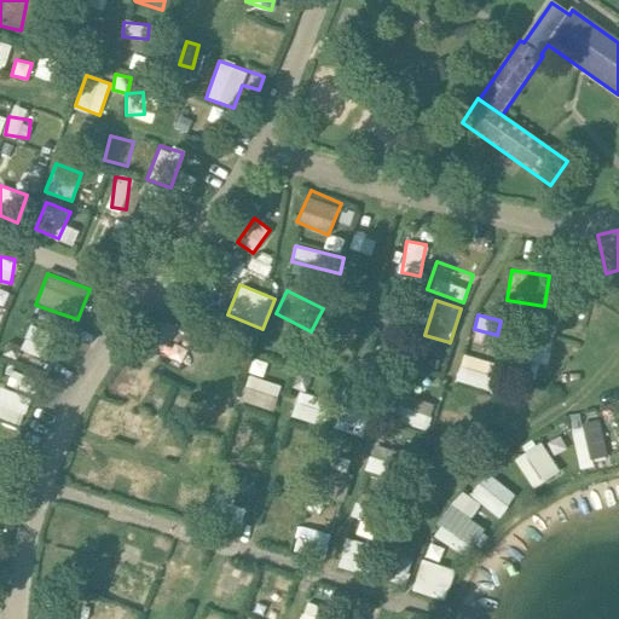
[(154,320),(150,331),(171,339),(174,328),(154,320)]
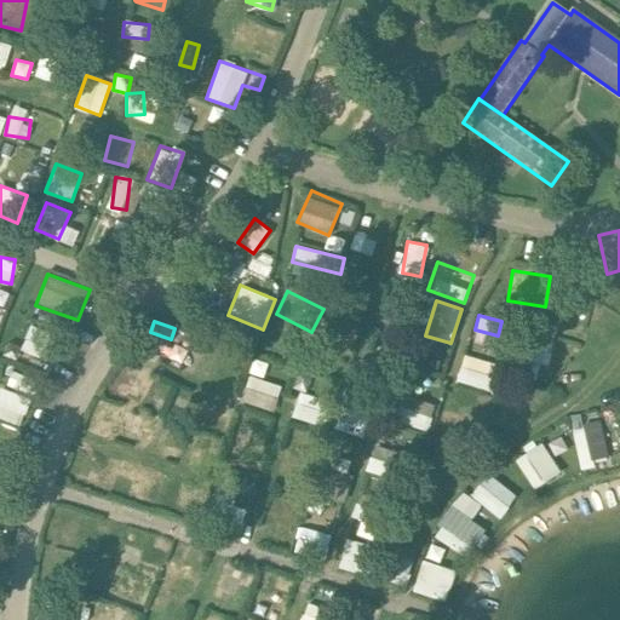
[(19,346),(39,357),(52,334),(33,323),(19,346)]
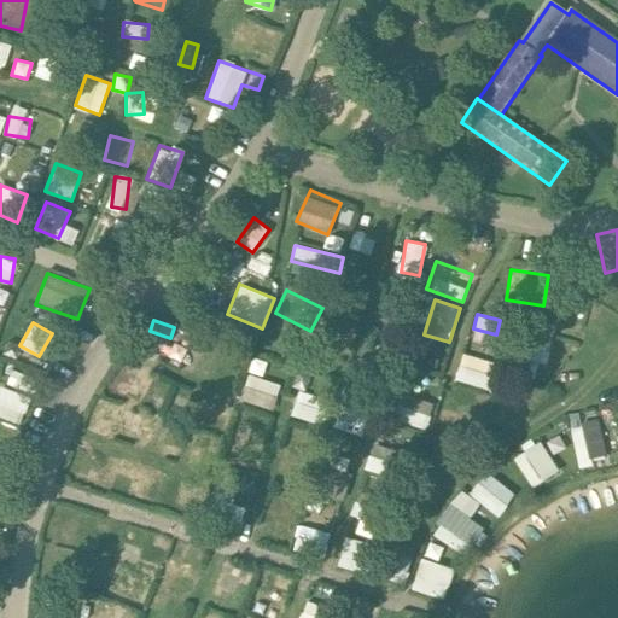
[(204,380),(214,357),(188,348),(180,371),(204,380)]
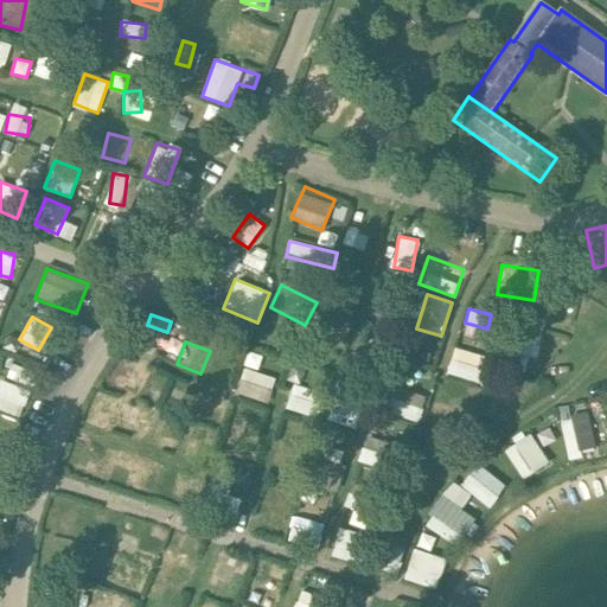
[(454,345),(445,372),(479,384),(489,357),(454,345)]
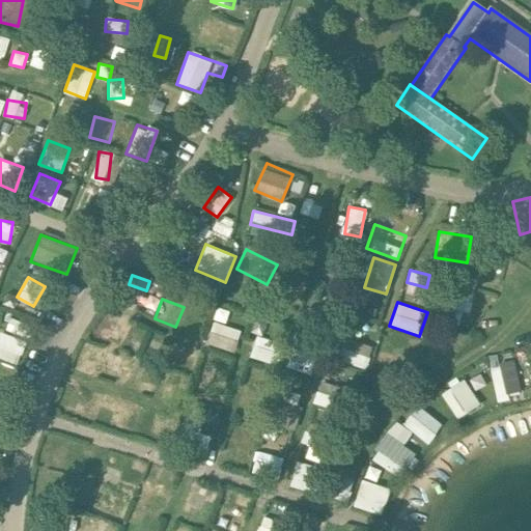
[(118,343),(129,320),(107,310),(96,333),(118,343)]
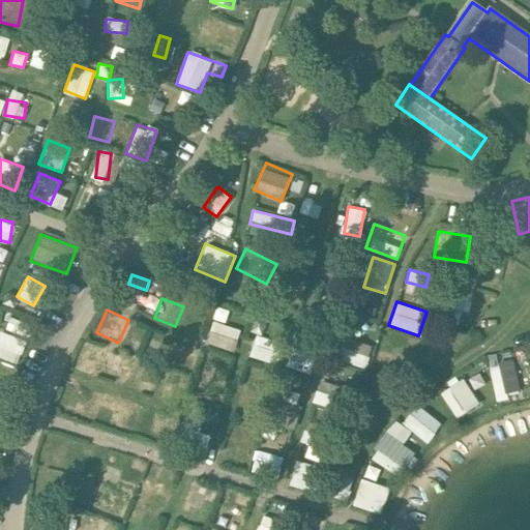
[(10,319),(6,328),(25,334),(29,325),(10,319)]
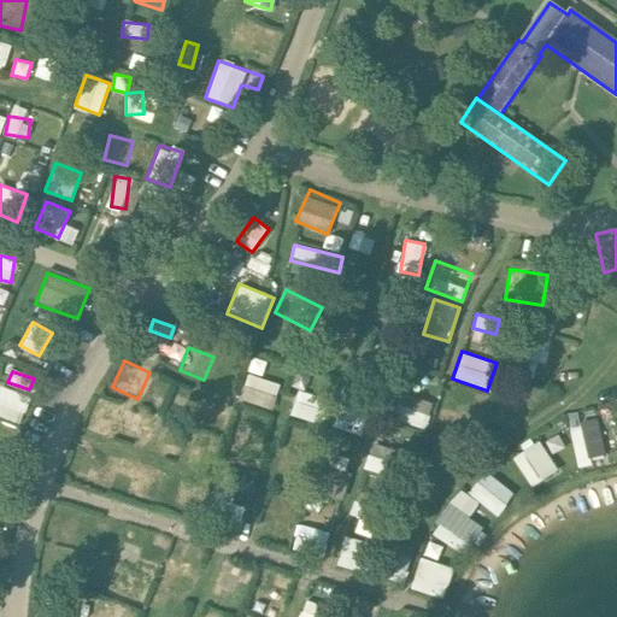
[(271,409),(280,383),(246,372),(239,399),(271,409)]
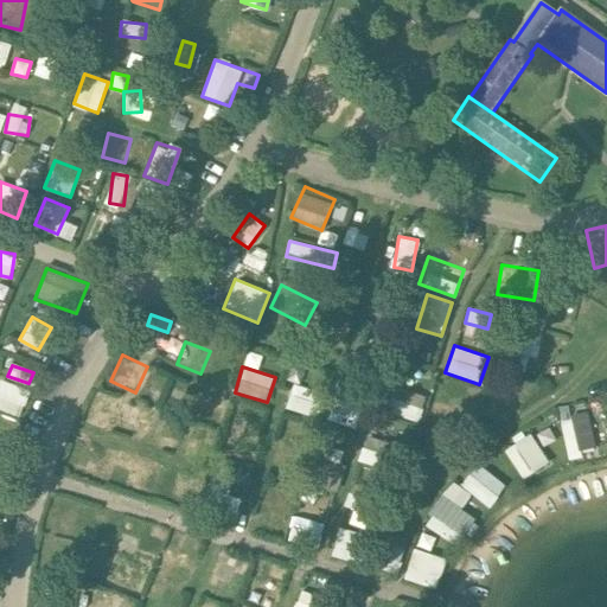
[(0,409),(18,416),(29,390),(0,378),(0,409)]
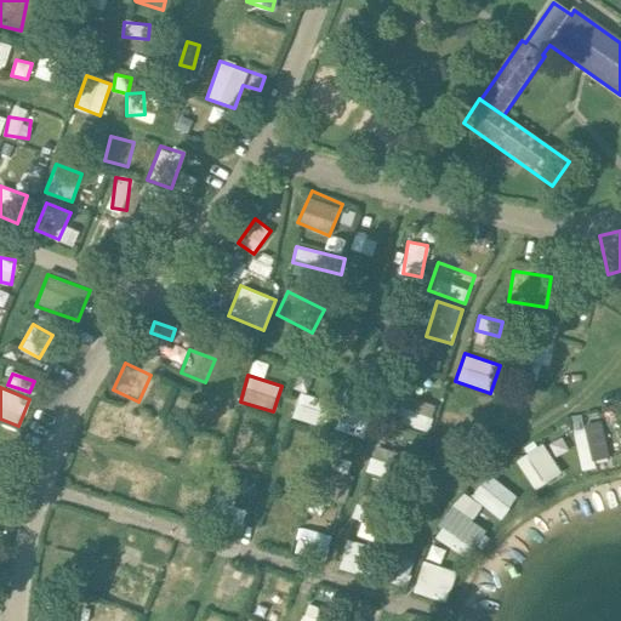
[(320,423),(325,399),(297,393),(292,419),(320,423)]
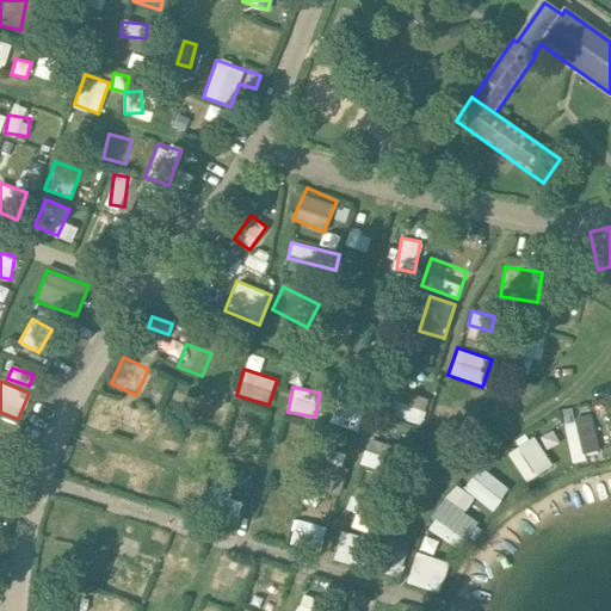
[(394,388),(387,414),(421,423),(429,397),(394,388)]
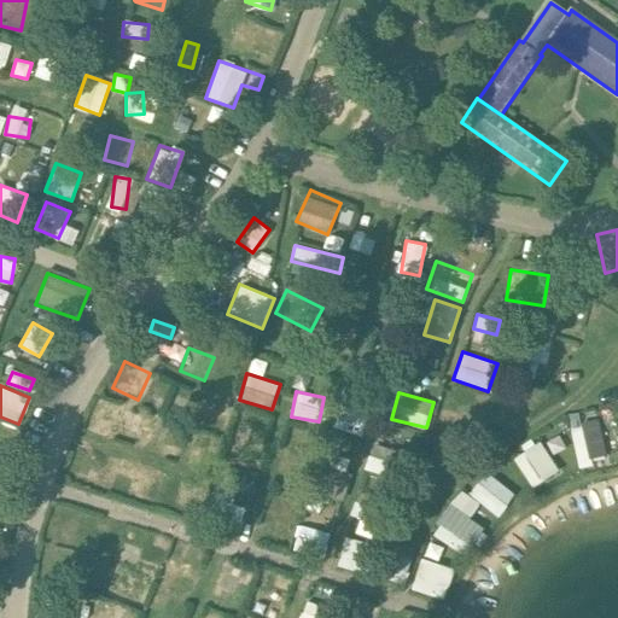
[(222,430),(231,407),(194,395),(186,418),(222,430)]
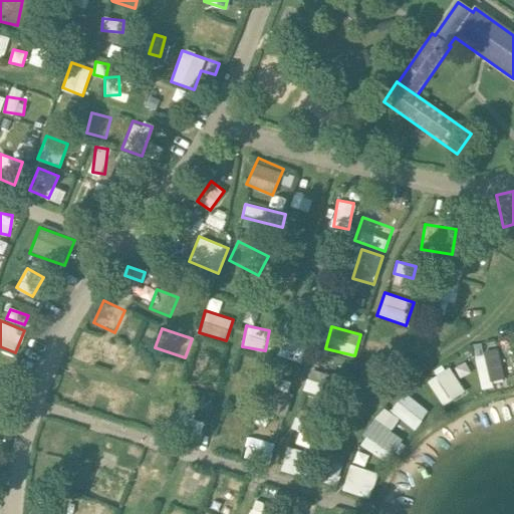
[(111,357),(115,345),(78,332),(69,357),(92,365),(97,352),(111,357)]
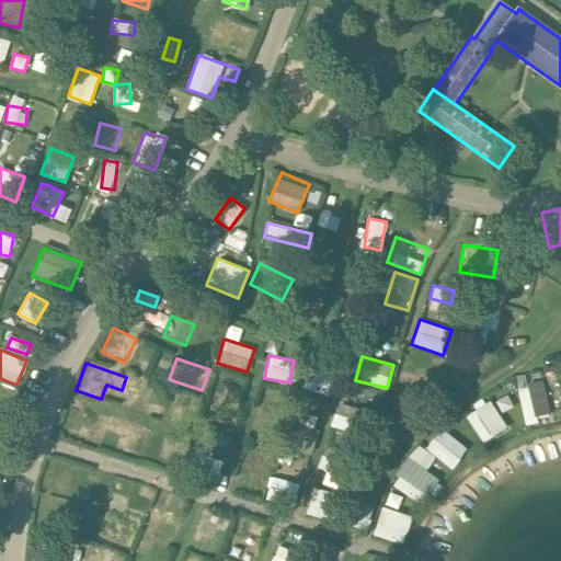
[(425,403),(433,376),(403,367),(396,395),(425,403)]
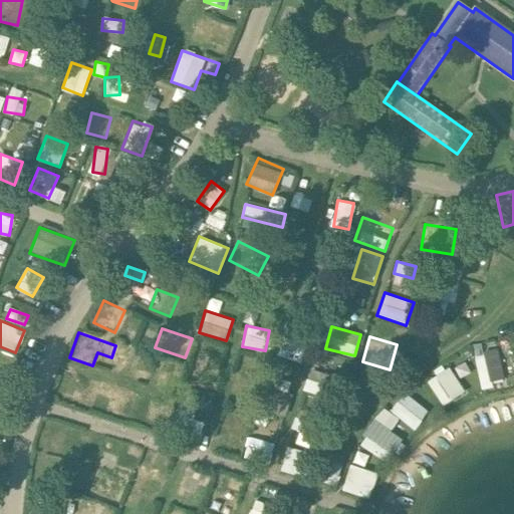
[(410,349),(433,357),(438,344),(415,336),(410,349)]
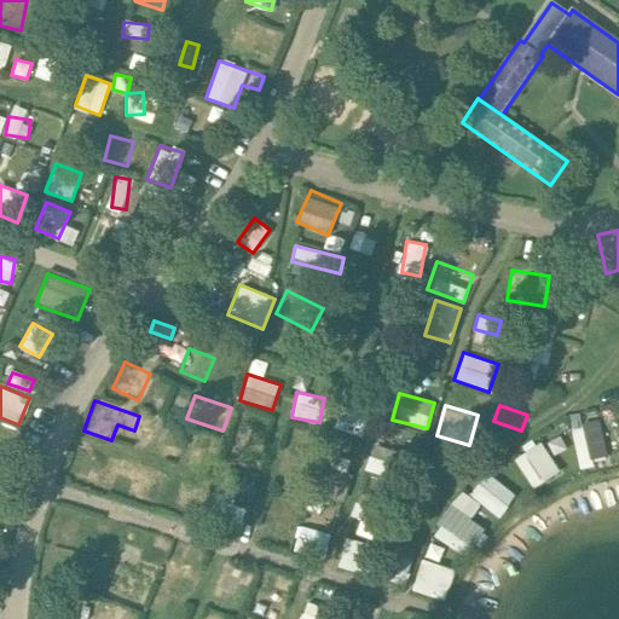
[(362,434),(364,417),(341,412),(337,429),(362,434)]
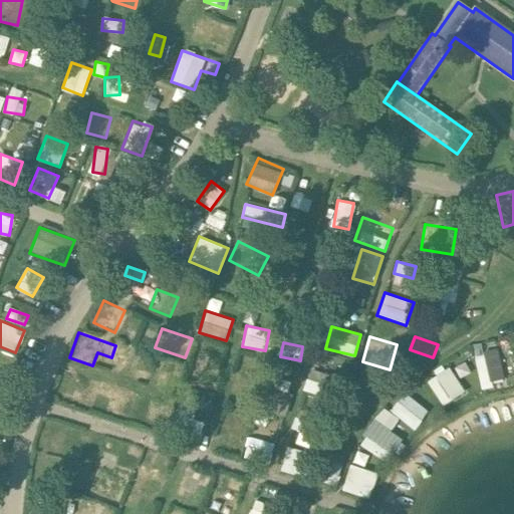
[(499,347),(476,351),(482,386),(505,381),(499,347)]
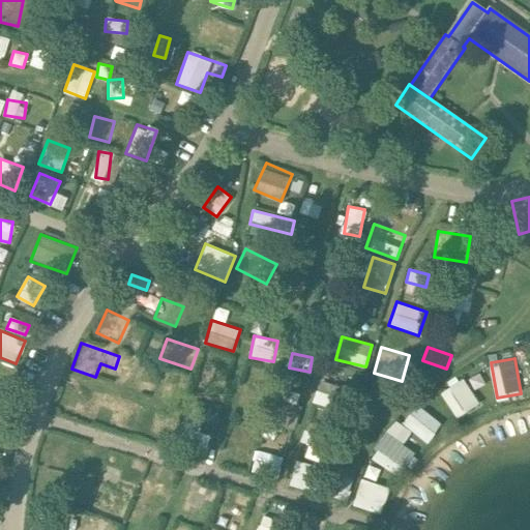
[(196,401),(224,404),(226,380),(199,377),(196,401)]
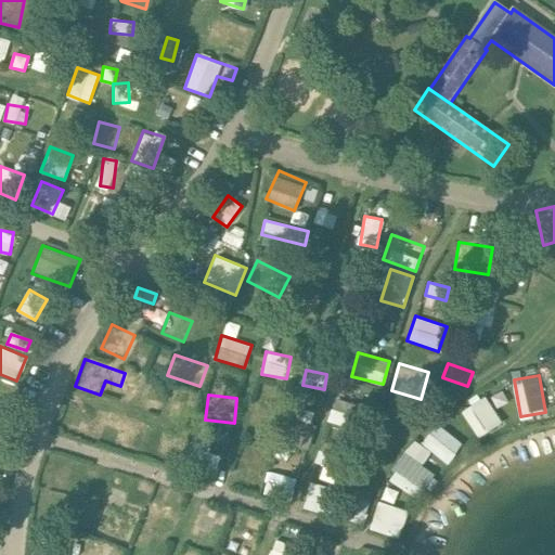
[(478,438),(503,423),(486,396),(461,411),(478,438)]
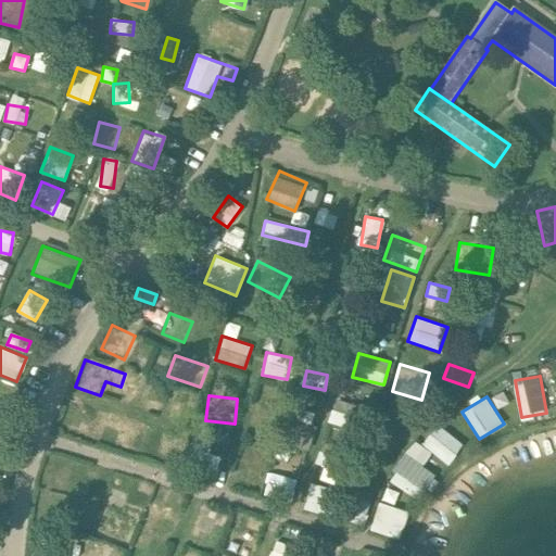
[(351,429),(356,416),(332,407),(327,420),(351,429)]
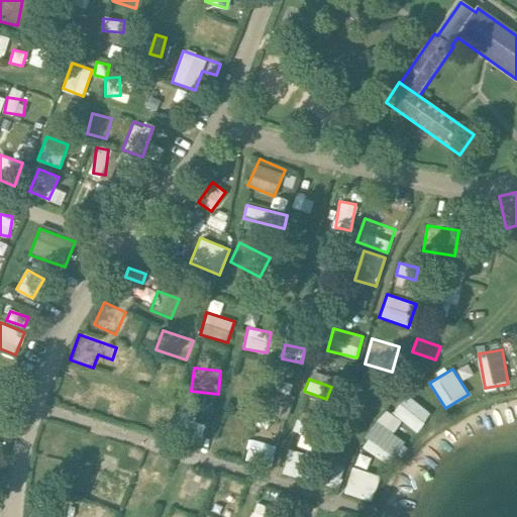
[(408,394),(393,412),(416,432),(431,415),(408,394)]
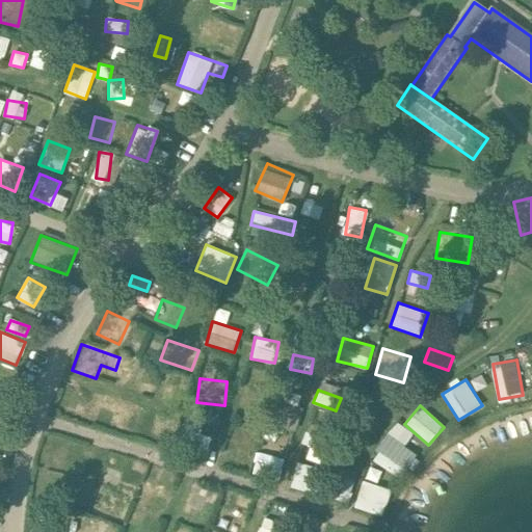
[(418,454),(404,446),(414,432),(396,421),(371,458),(402,479),(418,454)]
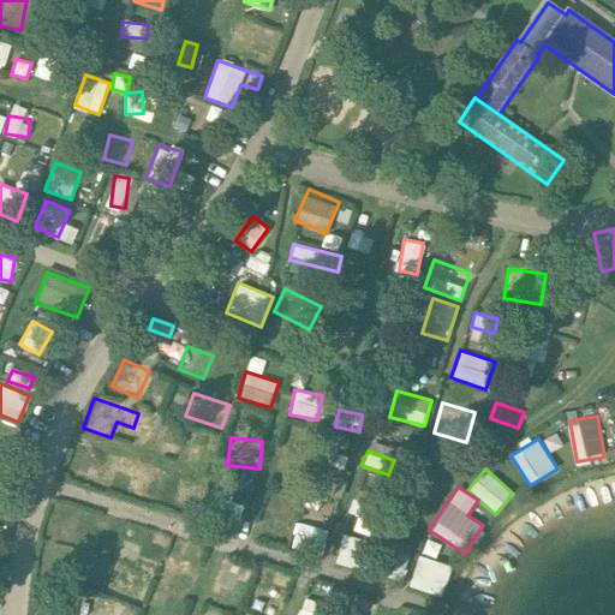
[(354,499),(346,526),(376,536),(384,508),(354,499)]
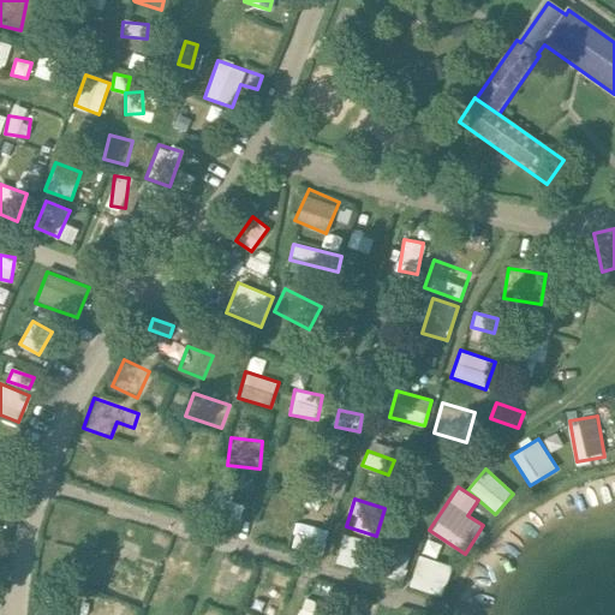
[(298,520),(291,543),(321,553),(328,531),(298,520)]
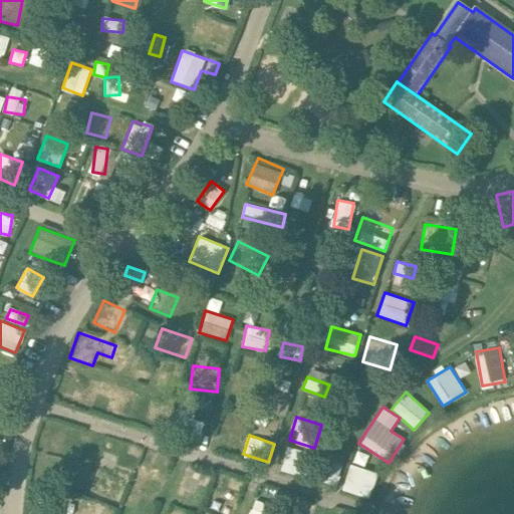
[(286,446),(279,470),(302,477),(309,453),(286,446)]
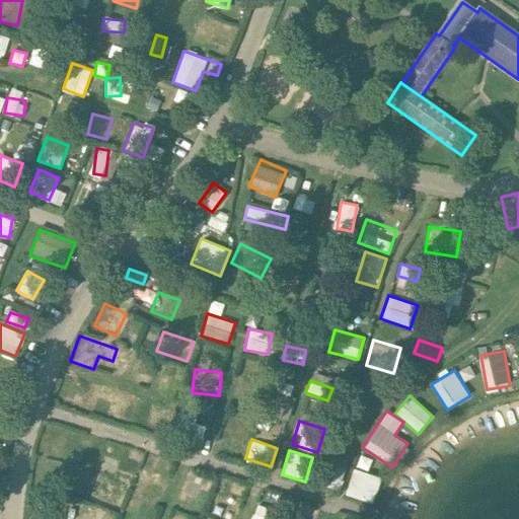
[(87,497),(117,509),(130,478),(116,472),(121,459),(104,453),(87,497)]
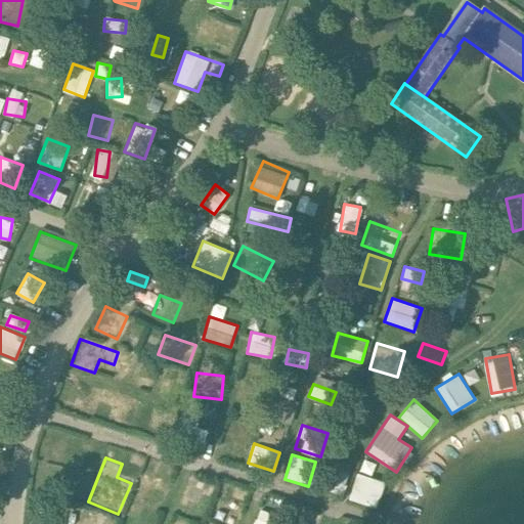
[(348,499),(378,508),(385,480),(356,473),(348,499)]
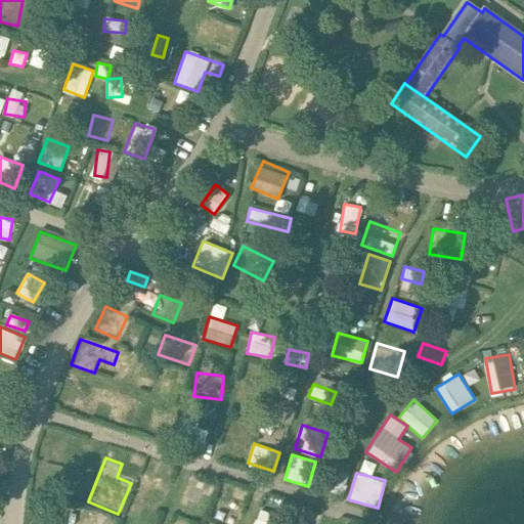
[(185,482),(179,500),(197,506),(203,487),(185,482)]
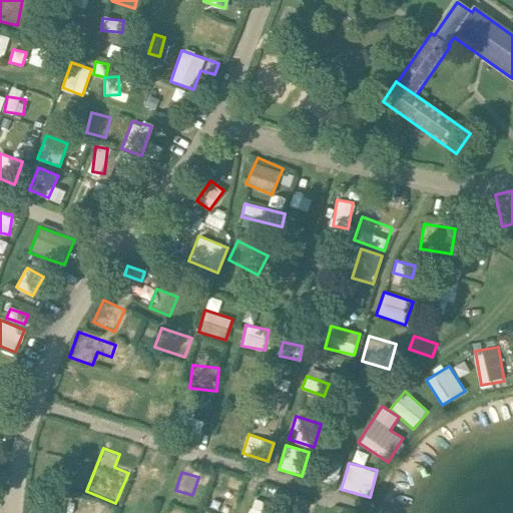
[(203,510),(212,512),(232,512),(238,495),(210,487),(203,510)]
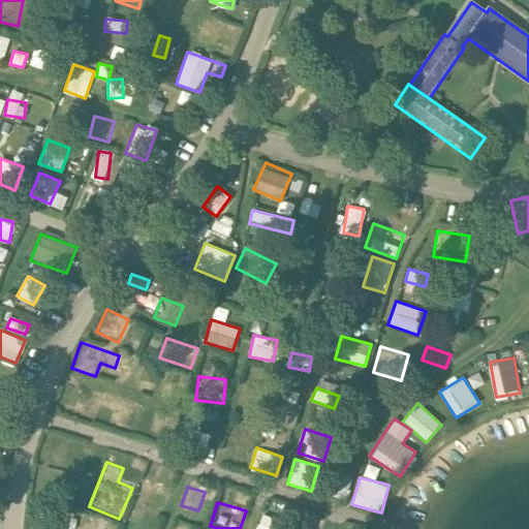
[(301,528),(318,528),(323,518),(309,511),(301,528)]
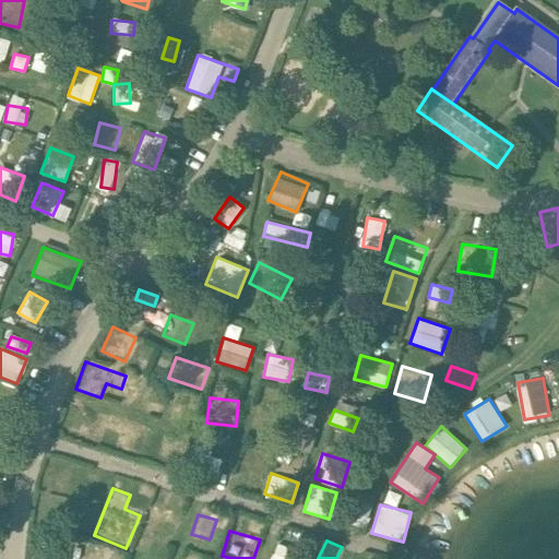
[(83,542),(76,558),(104,558),(107,550),(83,542)]
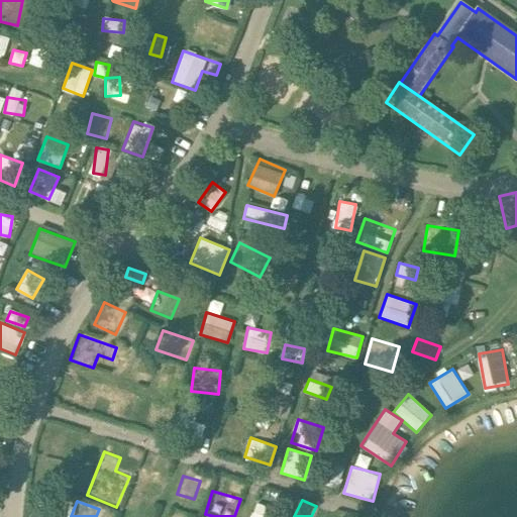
[(251,507),(251,516),(271,516),(271,506),(251,507)]
